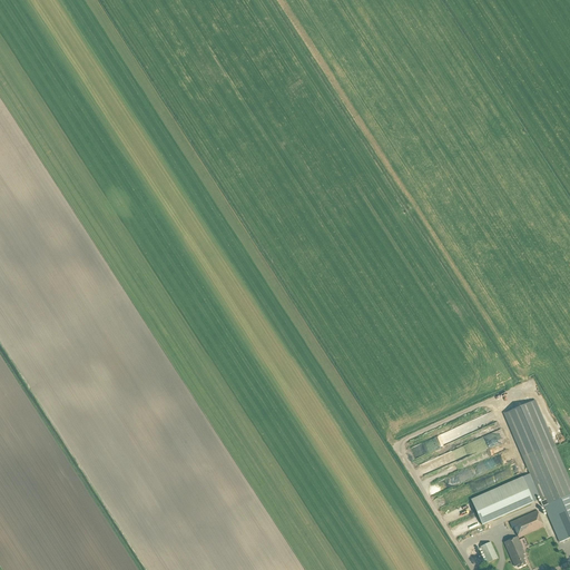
[(504,414),(560,543),(569,538),(569,481),(553,442),(536,401),(504,414)]
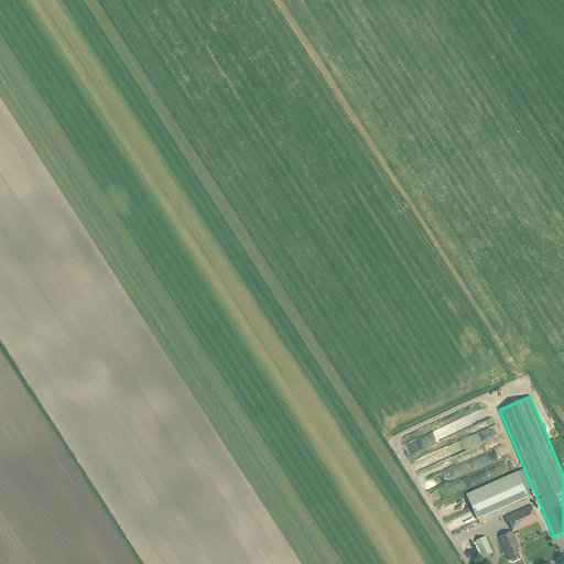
[(434,433),(405,443),(410,454),(438,443),(434,433)]
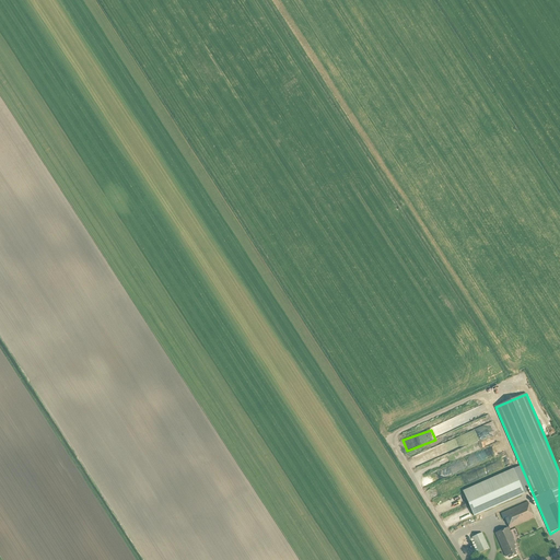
[(513,469),(463,492),(474,516),(524,494),(513,469)]
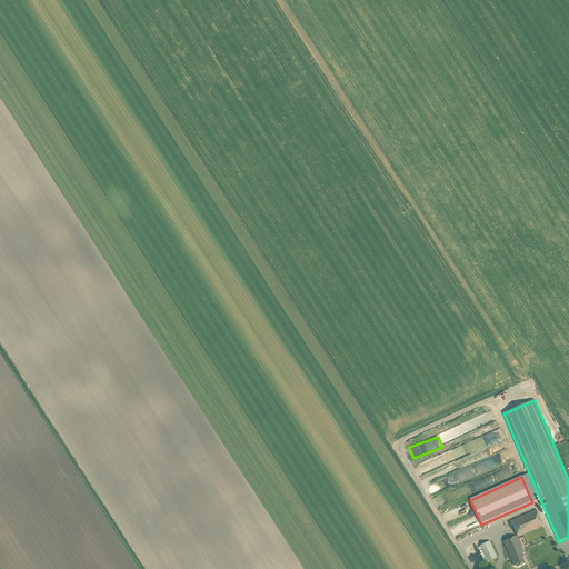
[(537,510),(509,522),(515,533),(516,532),(518,537),(543,526),(537,510)]
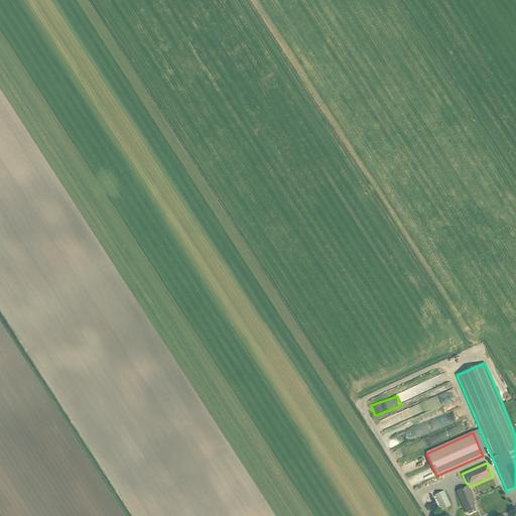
[(476,506),(474,502),(475,502),(469,486),(457,492),(467,513),(469,512),(470,514),(477,511),(475,506),(476,506)]
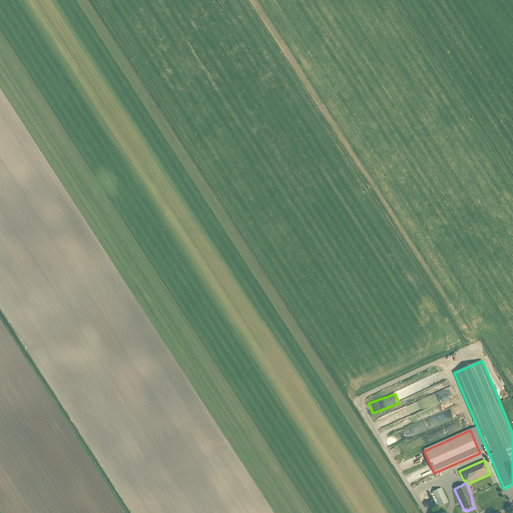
[(442,488),(432,493),(439,507),(448,503),(442,488)]
